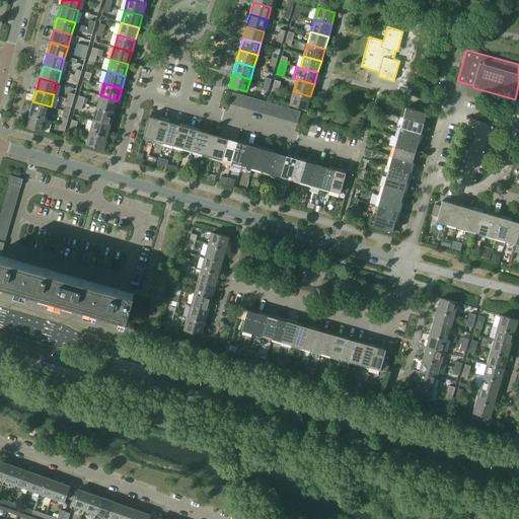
[(310,96),(293,91),(290,104),(307,109),(310,96)]
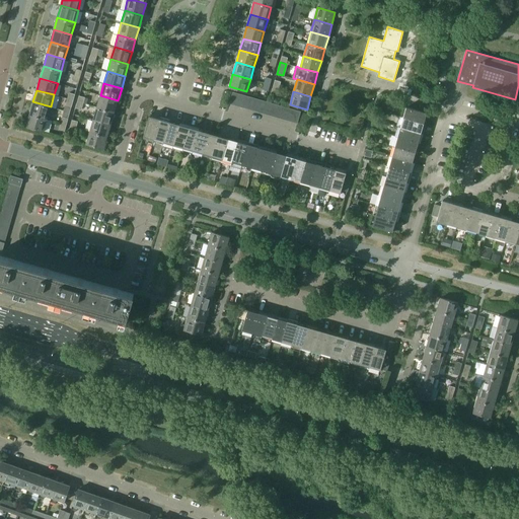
[(230,103),(235,105),(238,93),(233,92),(230,103)]
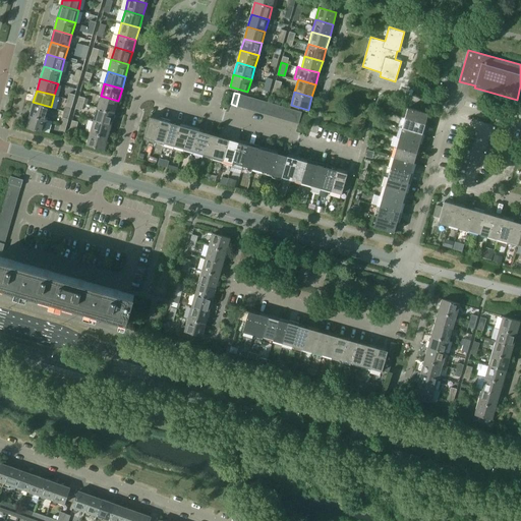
[(236,106),(242,107),(245,96),(239,94),(236,106)]
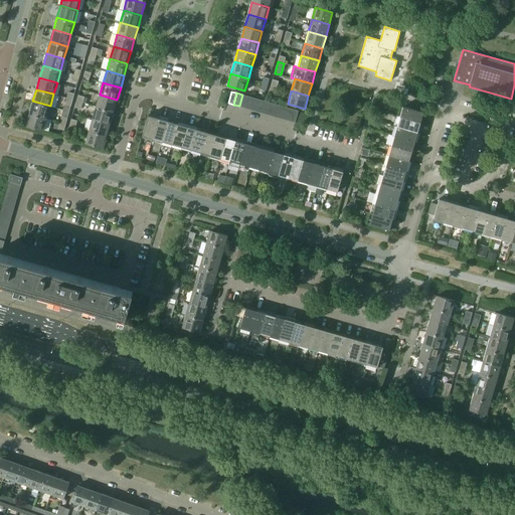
[(100,95),(97,107),(114,112),(117,100),(100,95)]
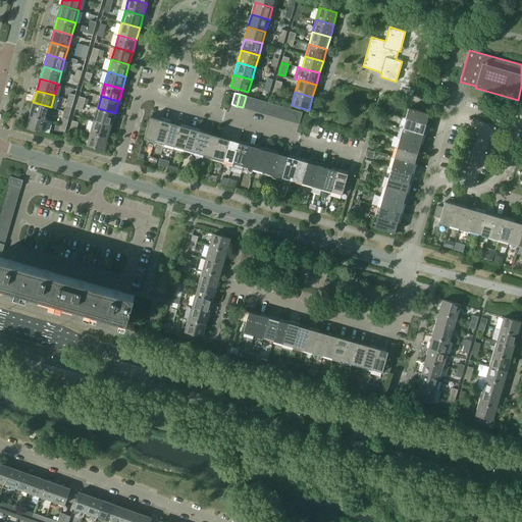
[(243,107),(248,109),(252,98),(246,96),(243,107)]
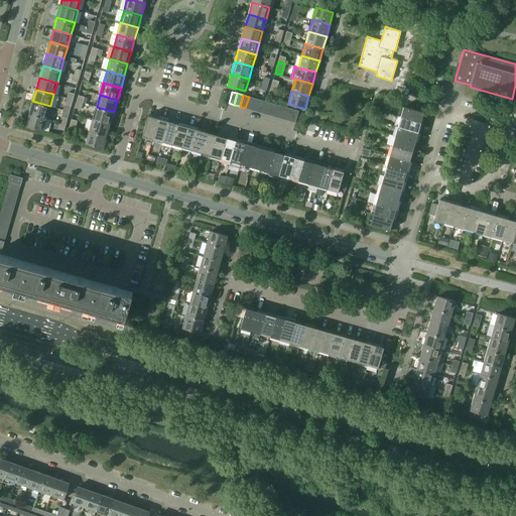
[(245,108),(251,110),(254,98),(249,97),(245,108)]
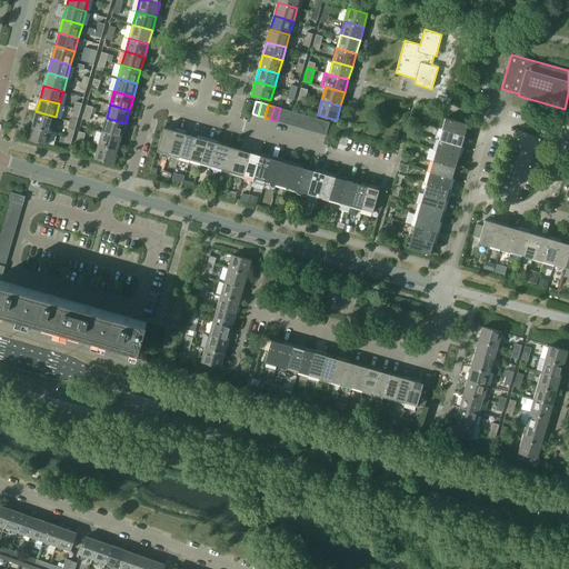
[(277,121),(282,122),(287,110),(280,108),(277,121)]
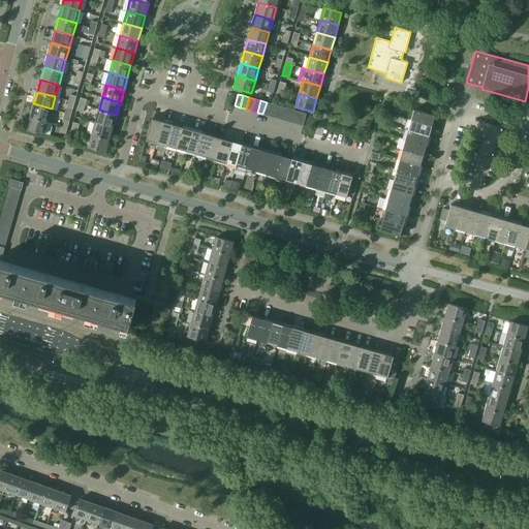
[(262,114),(269,116),(272,103),(267,102),(262,114)]
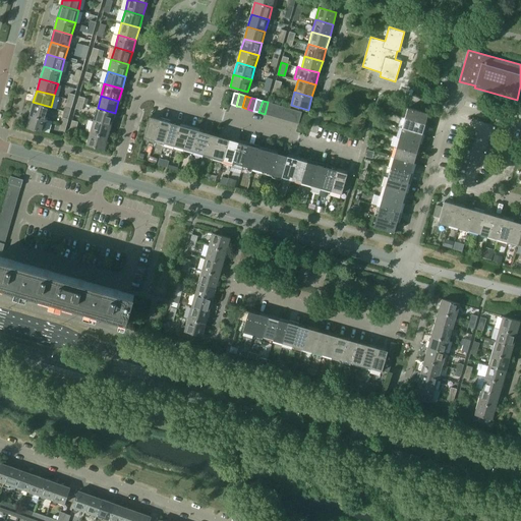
[(33,102),(30,114),(47,119),(51,107),(33,102)]
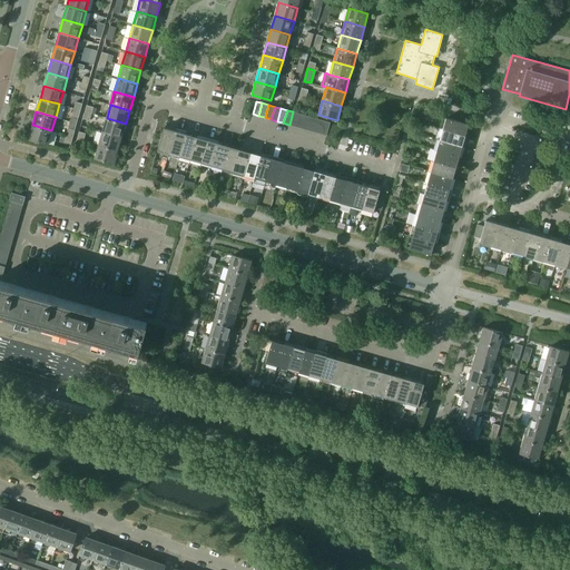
[(290,125),(296,126),(300,114),(293,111),(290,125)]
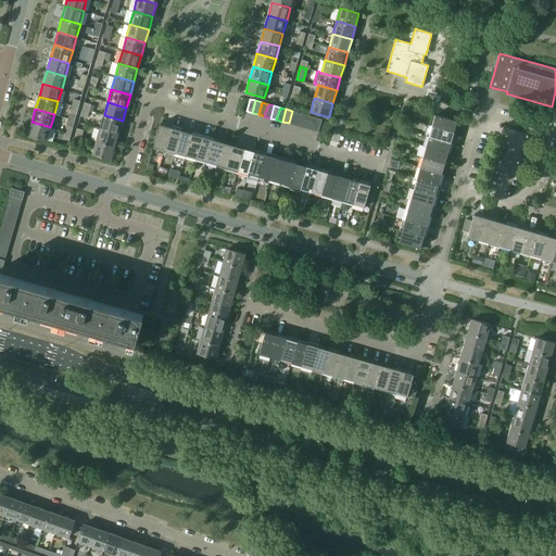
[(289,123),(294,125),(298,113),(292,111),(289,123)]
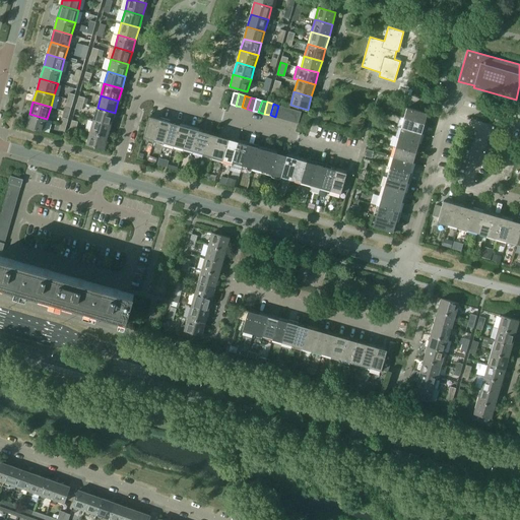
[(275,117),(281,119),(284,107),(278,106),(275,117)]
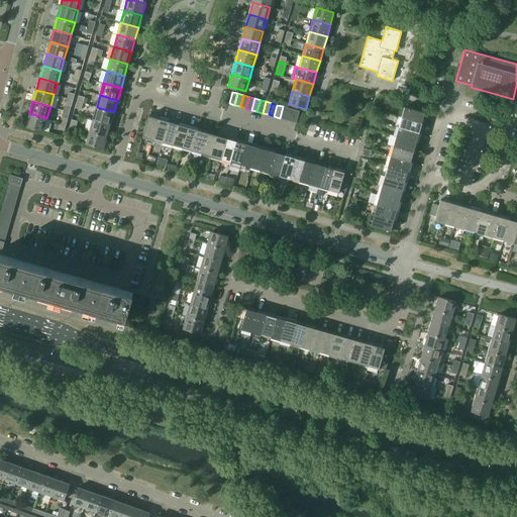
[(280,118),(285,119),(289,108),(283,106),(280,118)]
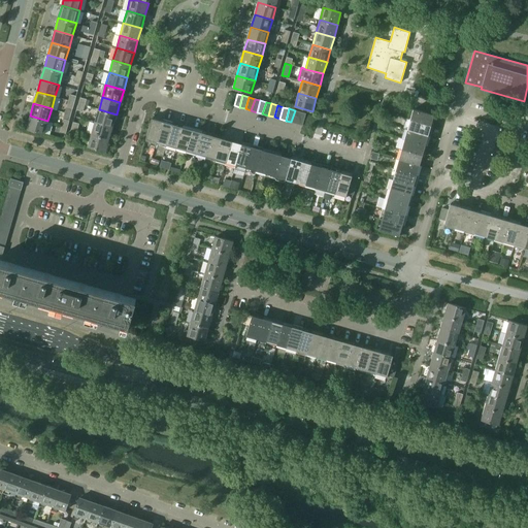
[(414,108),(410,120),(431,125),(434,114),(414,108)]
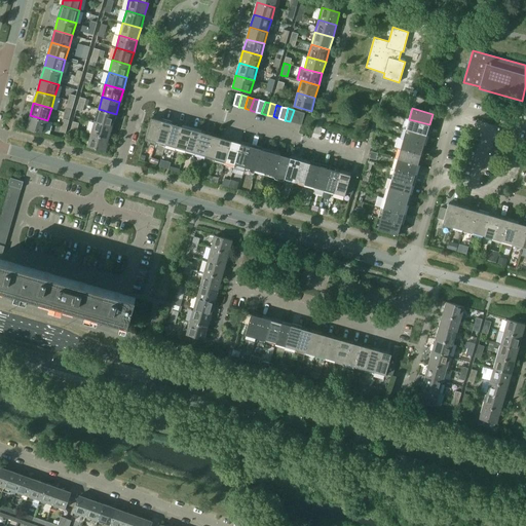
[(99,109),(95,121),(112,126),(116,114),(99,109)]
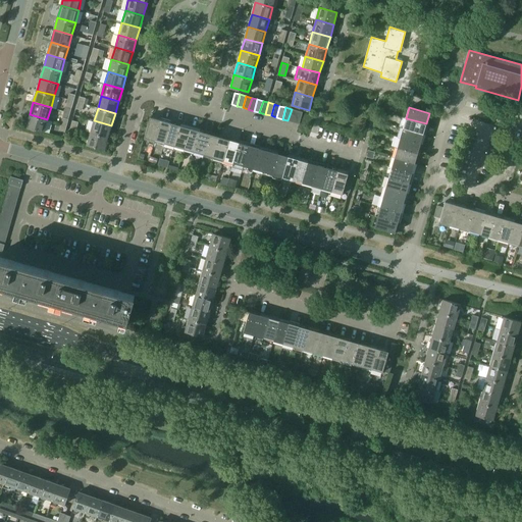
[(288,120),(294,122),(297,110),(292,109),(288,120)]
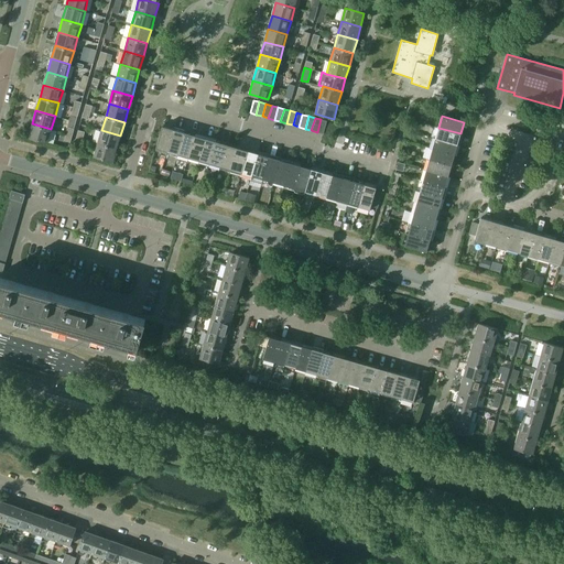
[(321,119),(317,132),(323,133),(327,121),(321,119)]
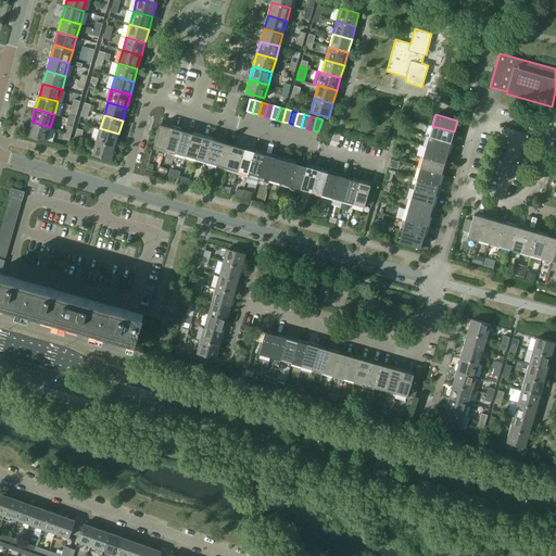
[(50,127),(32,122),(28,136),(47,141),(50,127)]
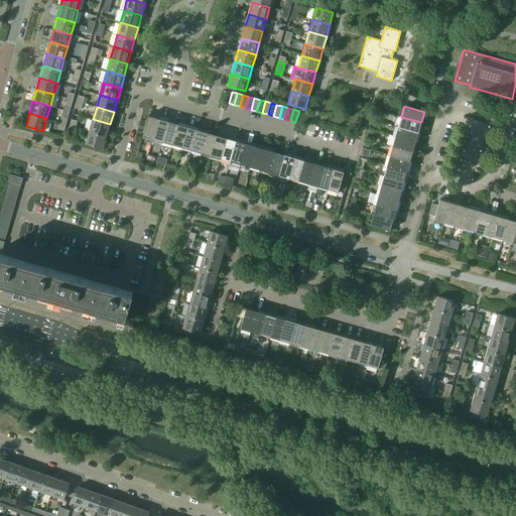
[(143,135),(153,138),(159,118),(148,115),(143,135)]
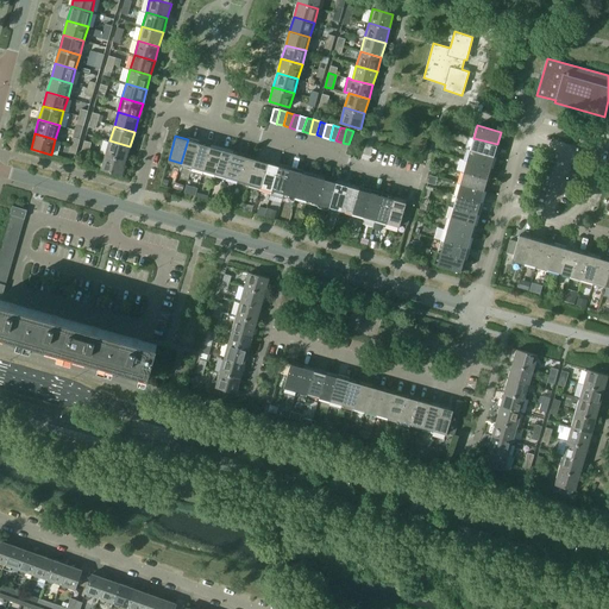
[(465,148),(470,149),(494,156),(497,144),(473,138),(469,137),(465,148)]
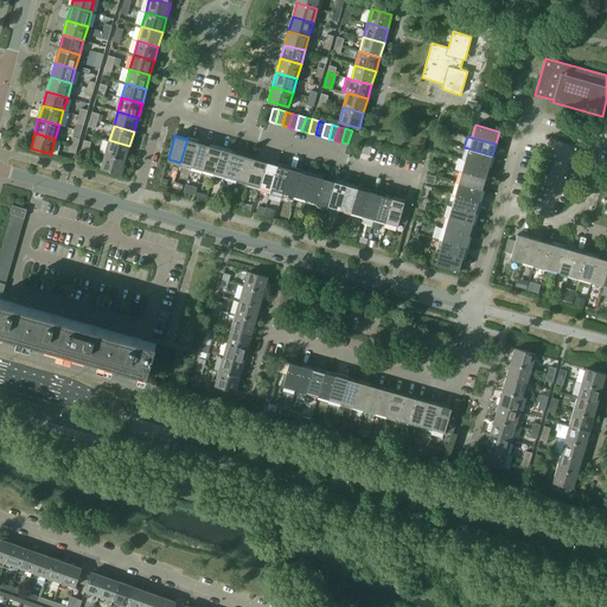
[(180,163),(192,166),(199,142),(187,139),(180,163)]
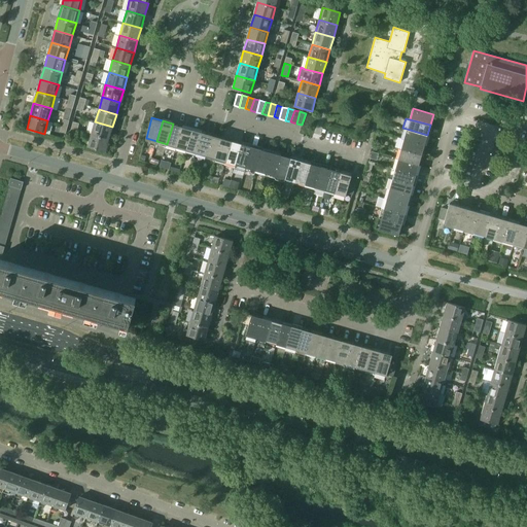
[(95,121),(92,133),(109,138),(112,127),(95,121)]
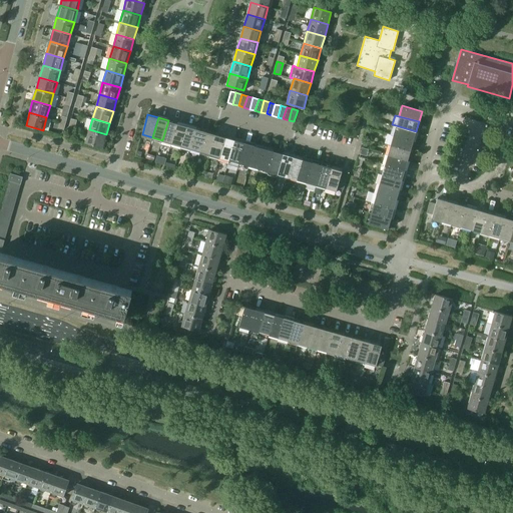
[(170,147),(171,143),(177,123),(168,120),(162,140),(160,145),(170,147)]
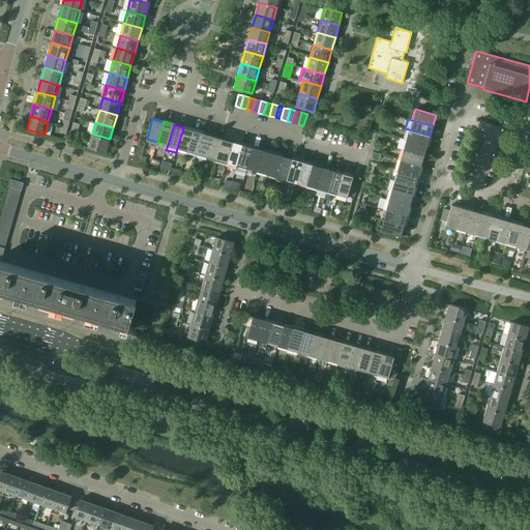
[(177,148),(187,151),(194,130),(183,127),(177,148)]
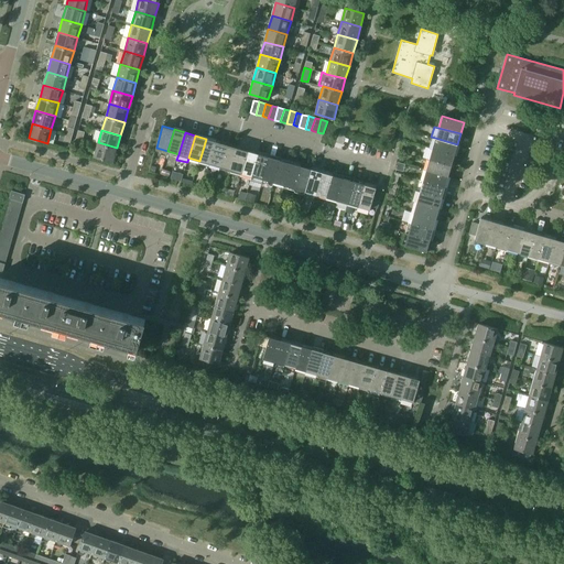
[(435,138),(432,149),(454,155),(457,144),(435,138)]
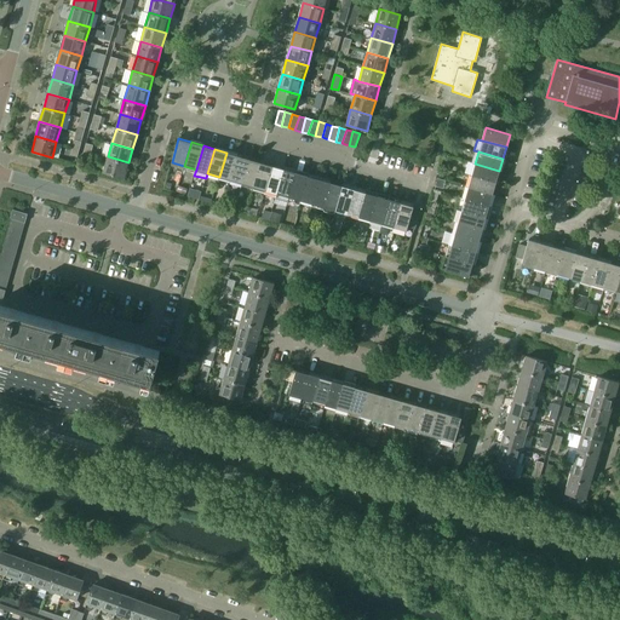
[(219,177),(231,179),(237,155),(227,153),(219,177)]
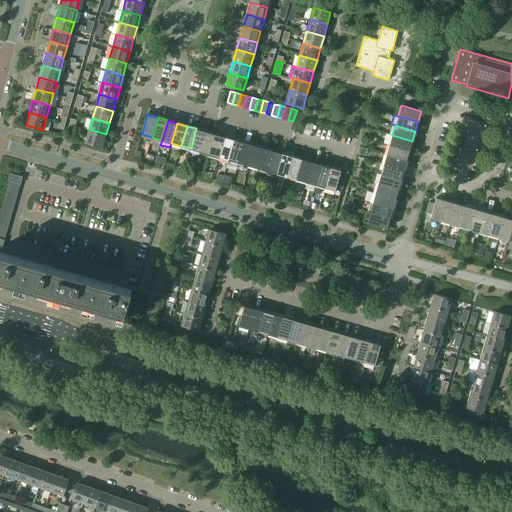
[(191,148),(200,151),(206,131),(196,128),(191,148)]
